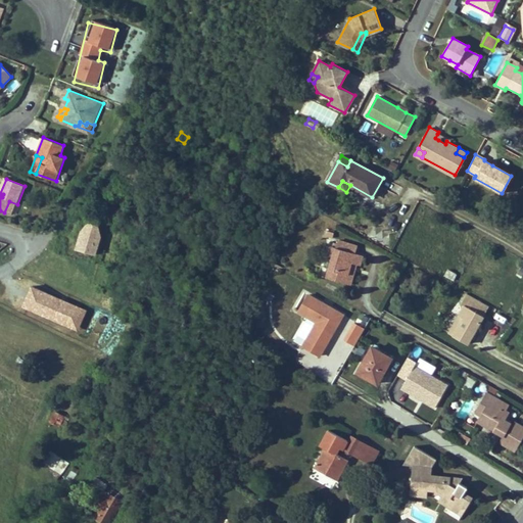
[(176,197),(177,183),(168,183),(168,197),(176,197)]
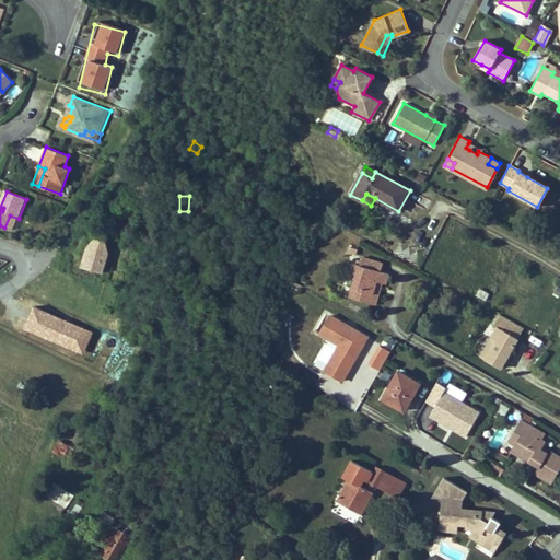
[(81,272),(104,276),(108,244),(86,241),(81,272)]
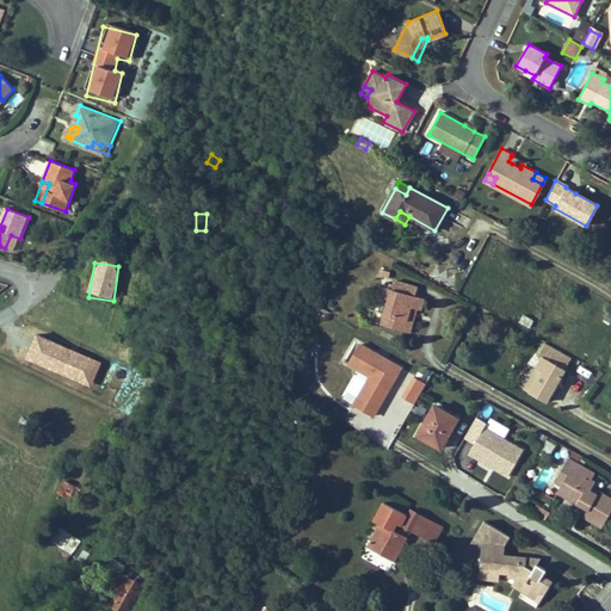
[(418,288),(395,281),(393,290),(415,296),(418,288)]
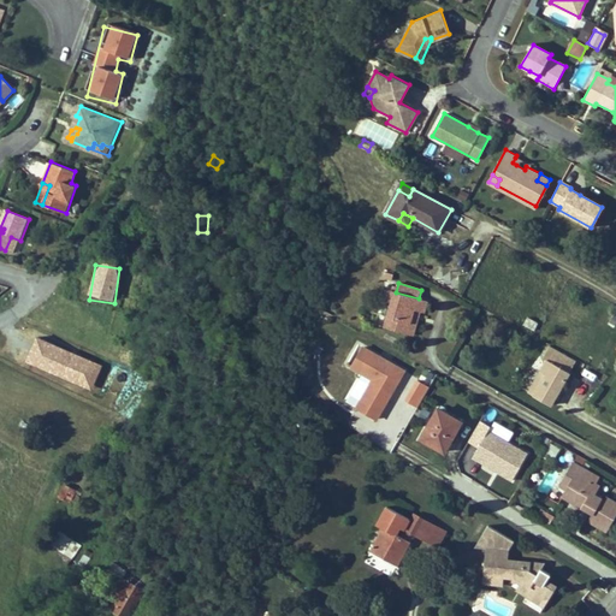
[(392,302),(385,326),(408,333),(415,308),(421,311),(424,311),(427,301),(419,298),(396,292),(391,291),(389,301),(392,302)]
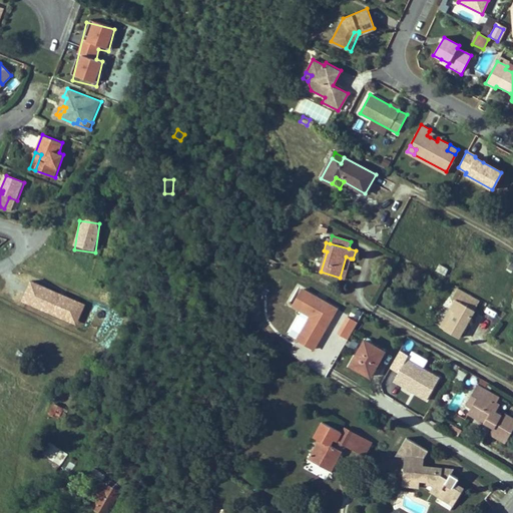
[(345,279),(351,259),(346,257),(340,278),(345,279)]
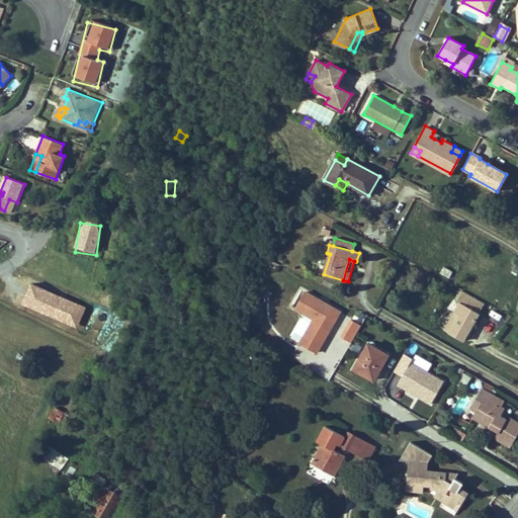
[(116,270),(101,265),(99,275),(113,280),(116,270)]
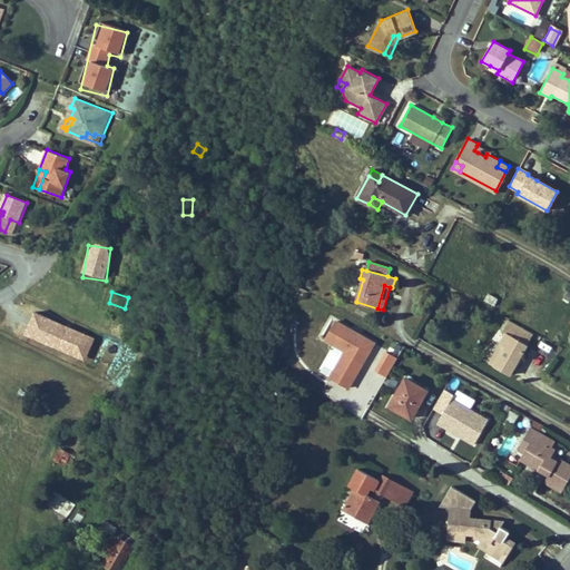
[(352,391),(374,340),(332,322),(323,344),(331,347),(317,376),(352,391)]
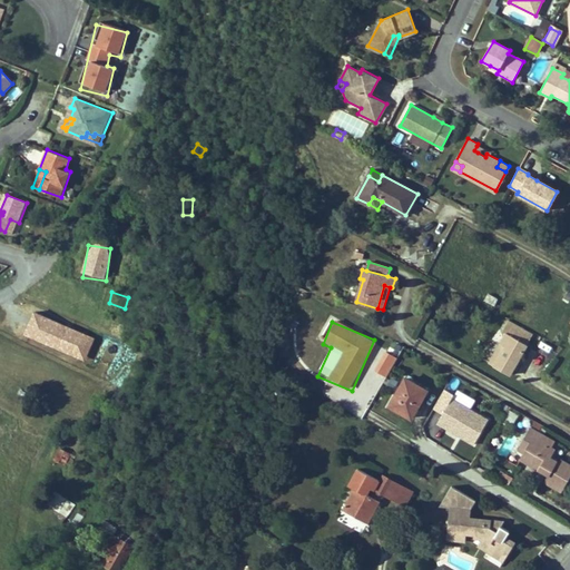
[(508,333),(501,345),(507,347),(497,366),(512,375),(534,335),(510,322),(504,331),(508,333)]
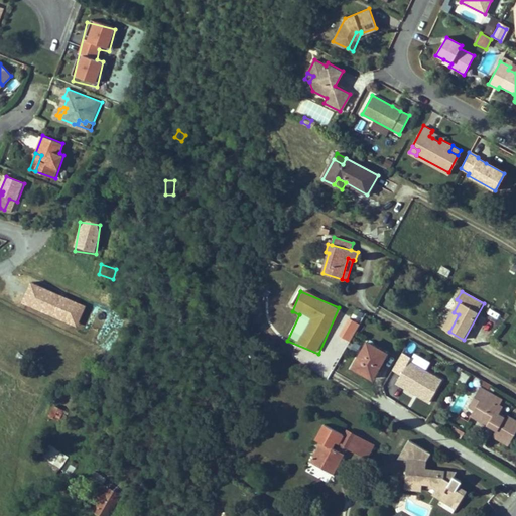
[(85,299),(80,296),(77,303),(82,306),(85,299)]
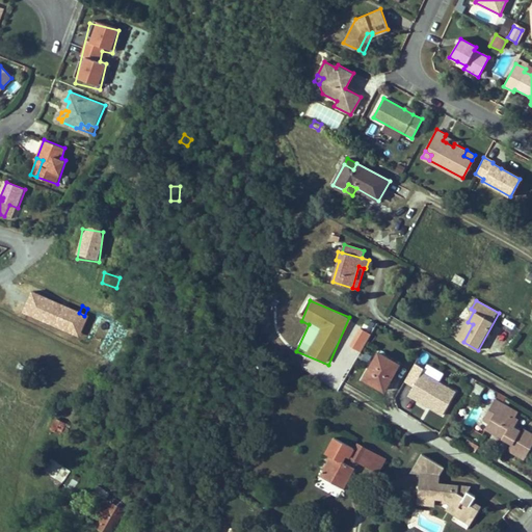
[(458,340),(463,342),(473,324),(468,322),(458,340)]
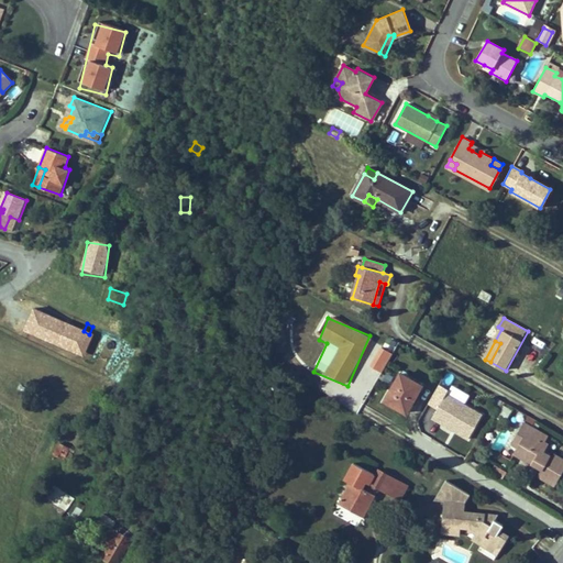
[(368,368),(382,375),(392,354),(378,348),(368,368)]
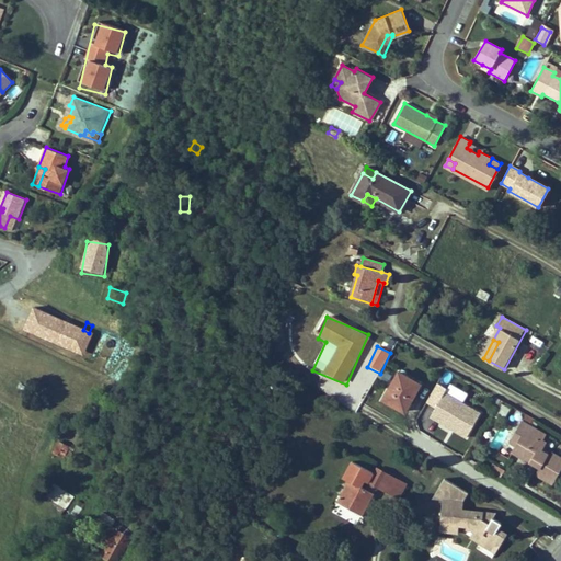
[(405,411),(421,384),(400,371),(385,399),(405,411)]
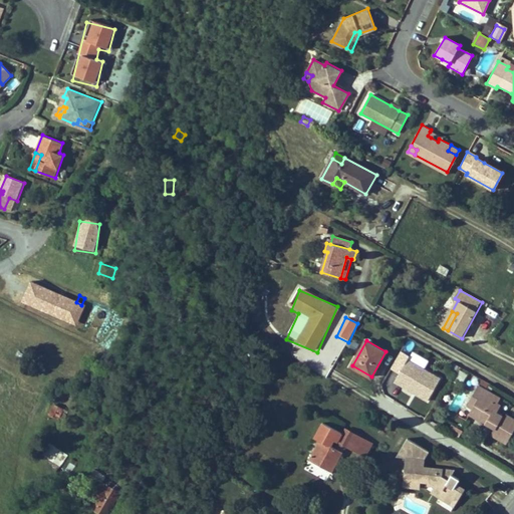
[(388,381),(428,404),(442,378),(399,355),(389,372),(393,373),(388,381)]
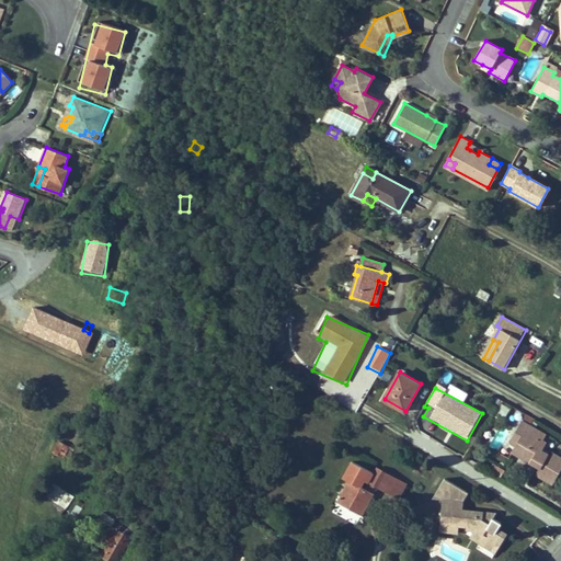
[(541,468),(538,474),(553,483),(560,470),(560,457),(551,453),(550,455),(541,450),(547,442),(544,441),(547,435),(523,421),(517,432),(523,435),(516,447),(514,451),(541,468)]
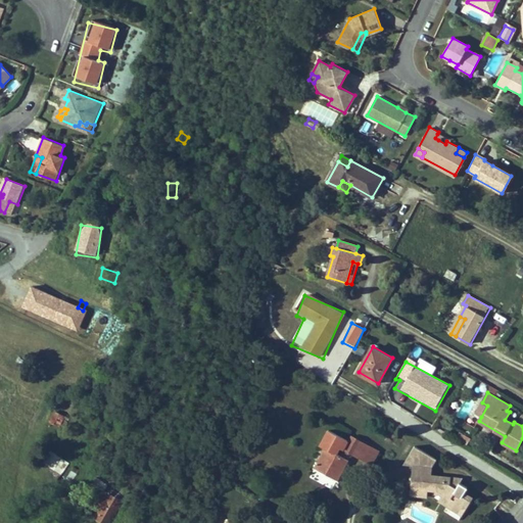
[(487,406),(482,402),(476,413),(481,417),(487,406)]
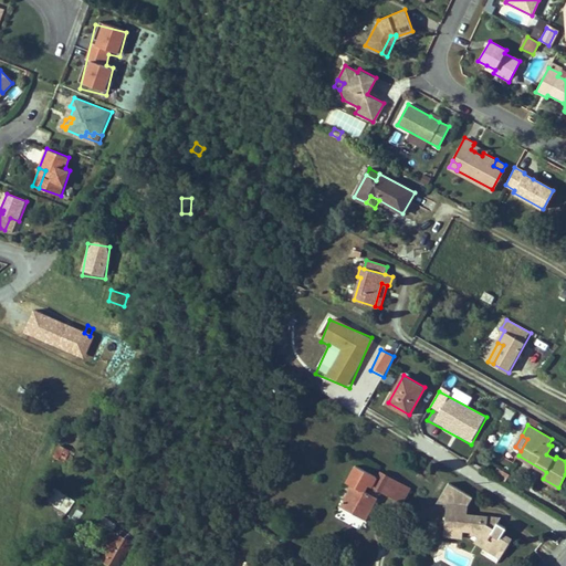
[(73,453),(60,447),(54,457),(67,463),(73,453)]
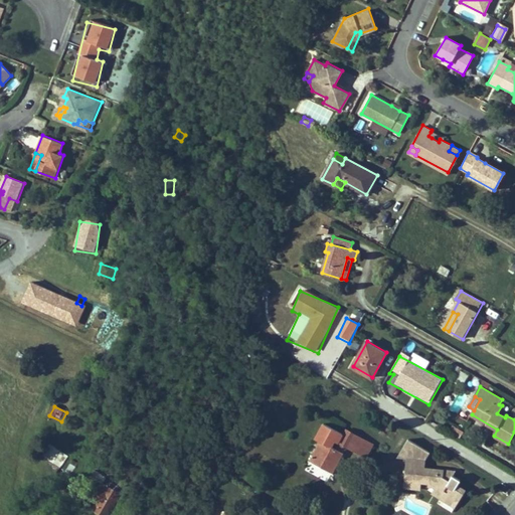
[(309,461),(332,474),(343,454),(336,450),(333,448),(336,441),(340,443),(347,447),(357,452),(364,440),(346,431),(344,435),(324,423),(316,439),(320,441),(309,461)]
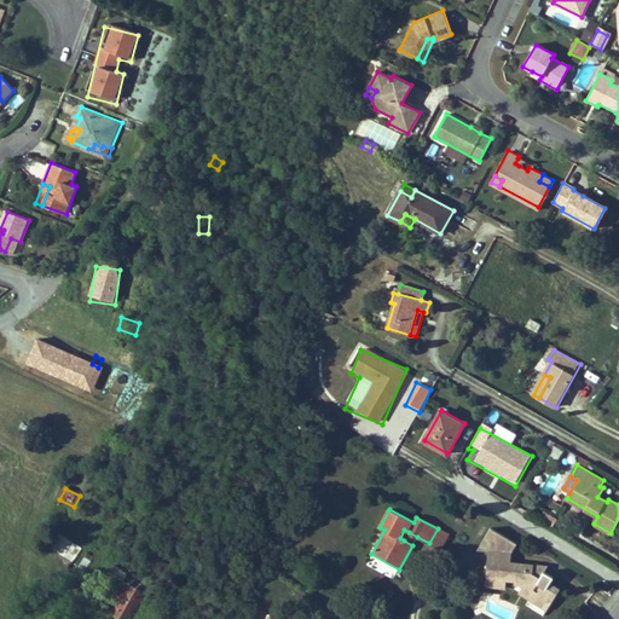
[(446,533),(438,528),(429,543),(438,548),(446,533)]
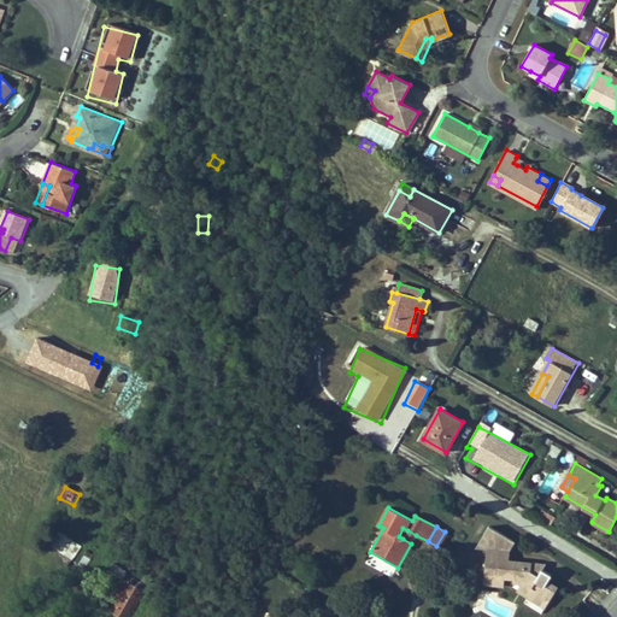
[(477,550),(488,550),(512,552),(517,544),(491,528),(477,550)]
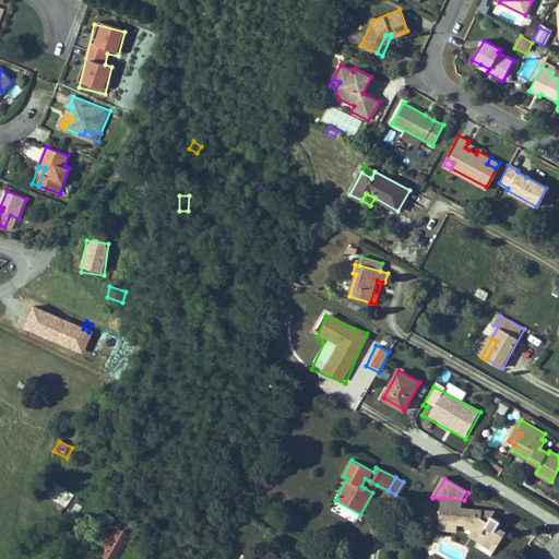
[(372,492),(377,485),(369,480),(365,488),(372,492)]
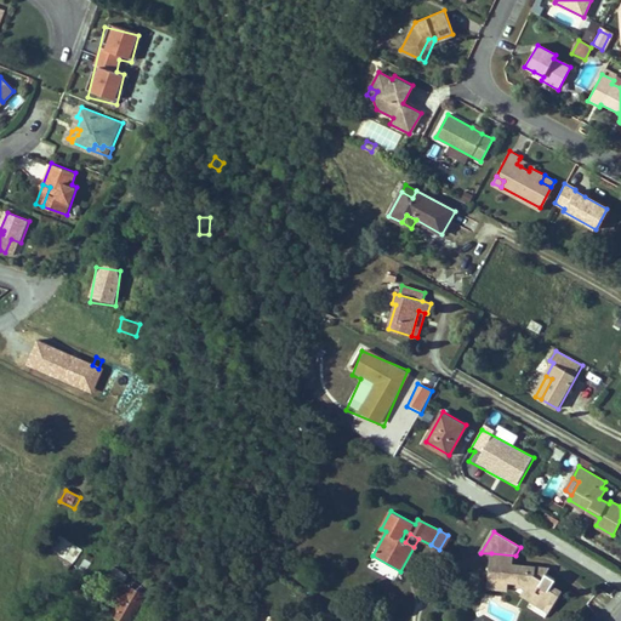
[(81,551),(73,545),(64,558),(73,564),(81,551)]
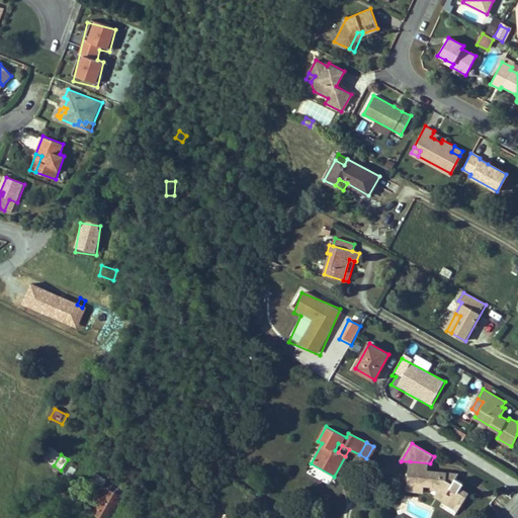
[(429,471),(430,463),(410,461),(409,470),(429,471)]
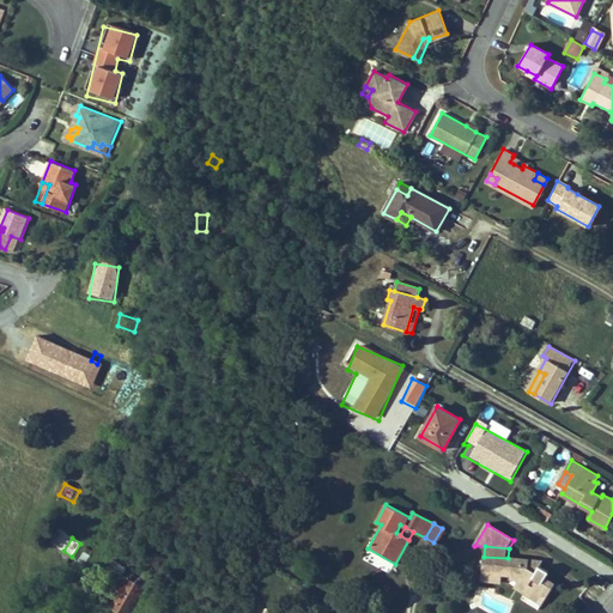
[(529,560),(508,558),(484,557),(481,577),(503,580),(503,577),(511,577),(510,581),(520,581),(533,590),(528,596),(542,606),(554,586),(545,580),(548,574),(539,566),(535,572),(528,569),(529,560)]
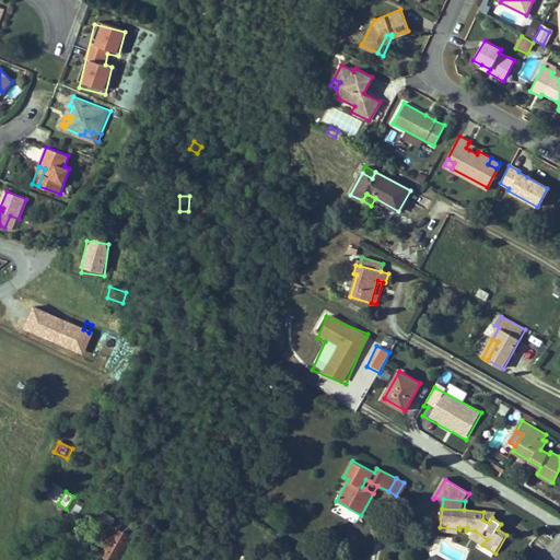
[(115,520),(104,512),(100,517),(111,525),(115,520)]
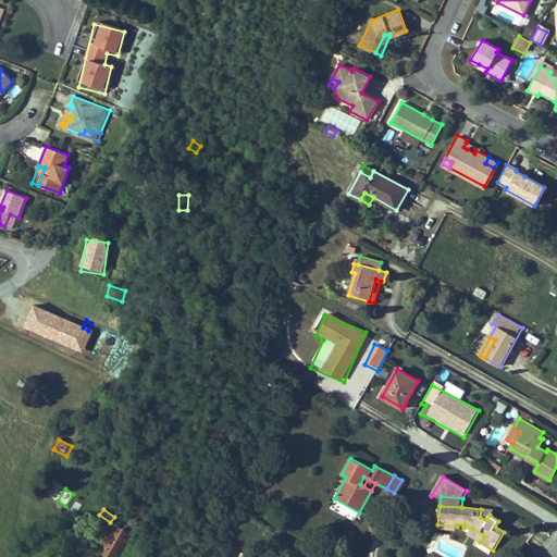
[(480,517),(486,520),(490,515),(492,510),(481,509),(480,517)]
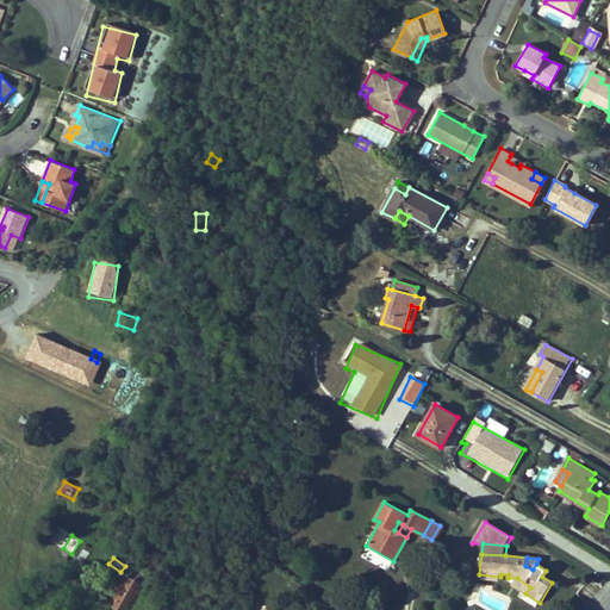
[(124,582),(116,577),(110,589),(118,593),(111,604),(119,609),(126,609),(144,580),(131,572),(128,577),(126,577),(124,582)]
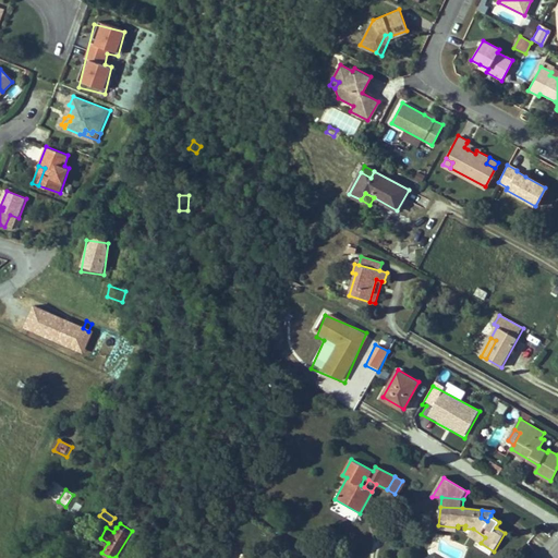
[(481,543),(485,537),(473,529),(469,535),(481,543)]
